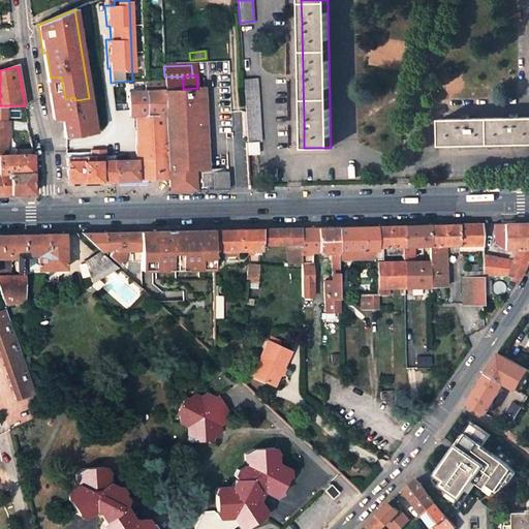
[(164,90),(183,89),(183,76),(164,76),(164,81),(164,90)]
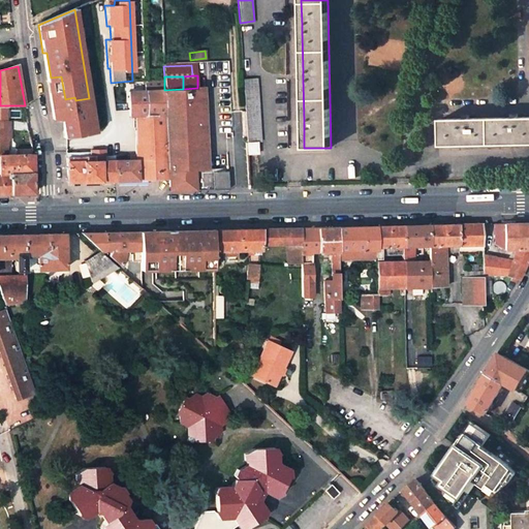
[(260,141),(257,78),(243,79),(247,142),(260,141)]
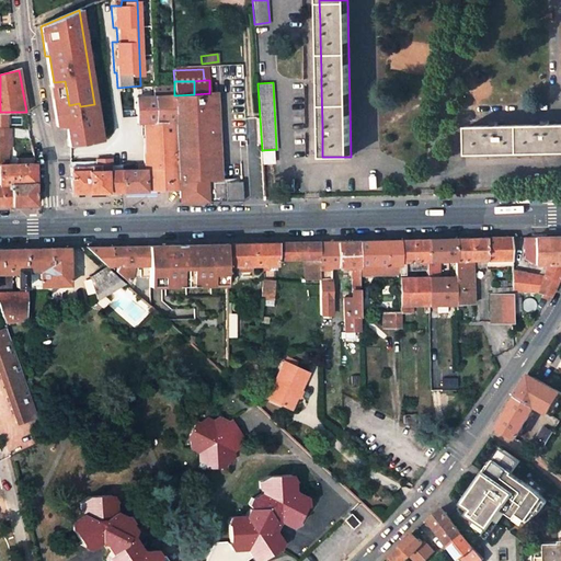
[(136,165),(136,163),(125,164),(125,170),(121,170),(123,191),(179,190),(174,95),(174,86),(153,87),(153,96),(155,122),(142,123),(145,165),(136,165)]
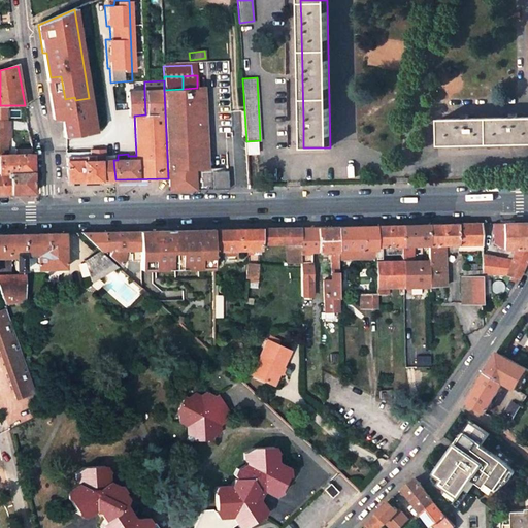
[(201,169),(197,88),(183,89),(164,90),(168,178),(169,191),(194,190),(194,187),(194,170),(194,169),(201,169)]
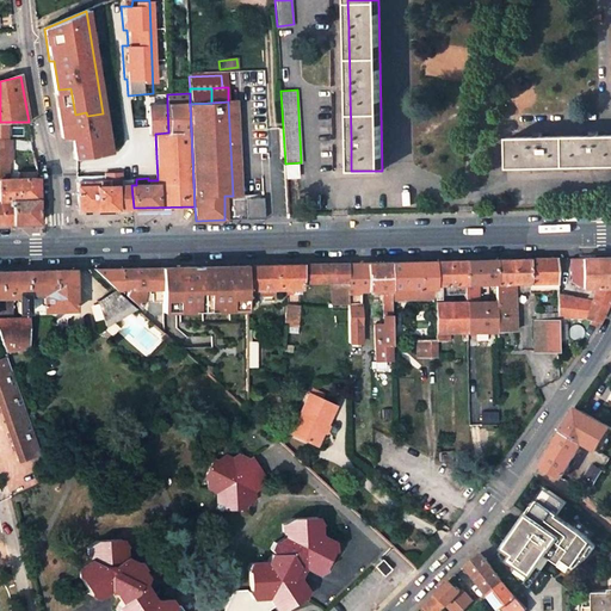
[(167,105),(148,106),(150,134),(155,134),(168,133),(167,105)]
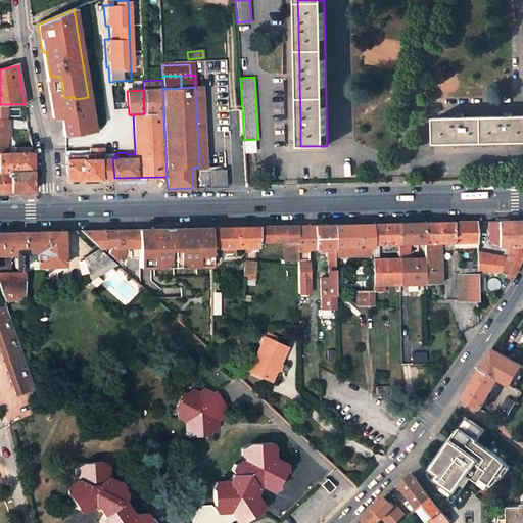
[(457,116),(435,117),(436,144),(522,142),(522,114),(513,115),(504,115),(464,116),(457,116)]
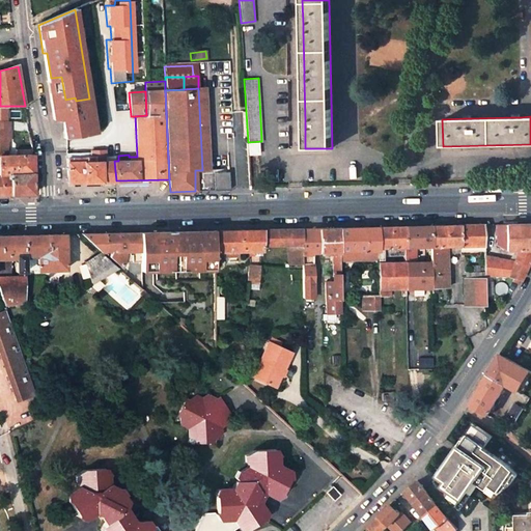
[(0,174),(9,174),(9,173),(16,173),(16,155),(5,155),(5,141),(9,141),(10,130),(0,130),(0,174)]
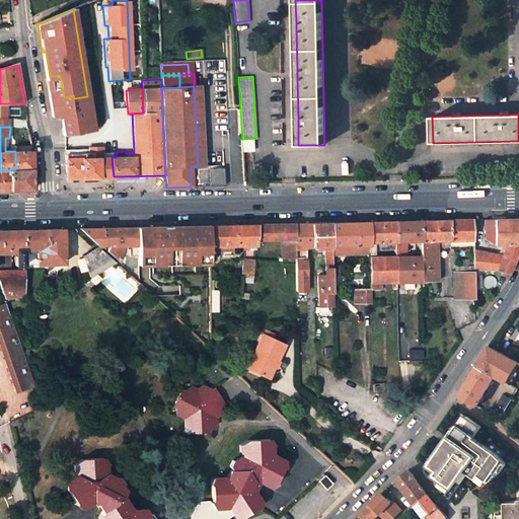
[(252,151),(251,139),(242,140),(242,151),(252,151)]
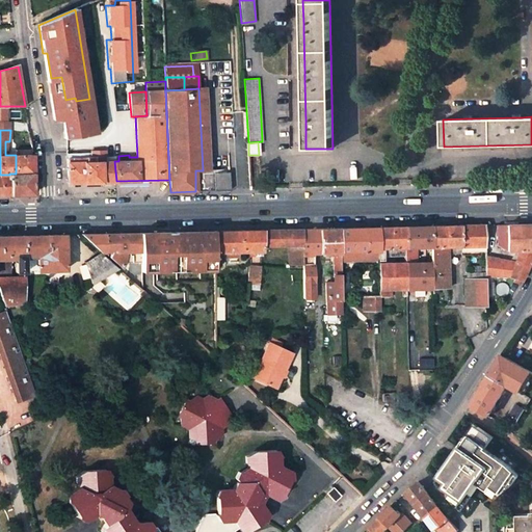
[(32,150),(16,150),(16,155),(16,174),(33,173),(33,155),(32,150)]
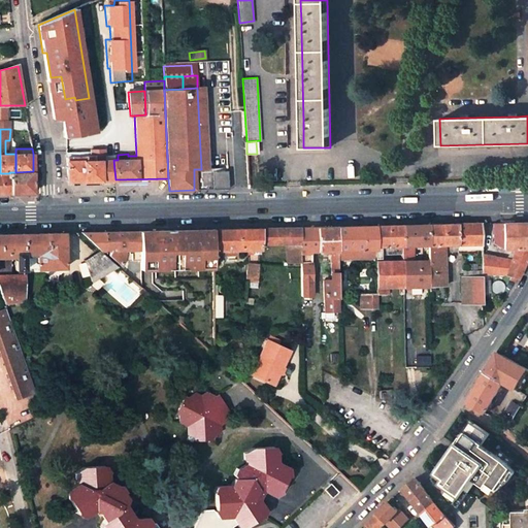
[(66,157),(67,182),(116,179),(113,160),(105,160),(105,155),(104,149),(90,150),(90,152),(90,156),(66,157)]
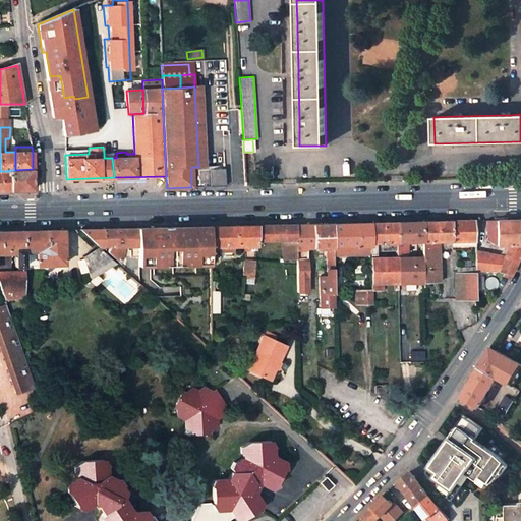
[(223,168),(191,168),(191,184),(223,184),(223,168)]
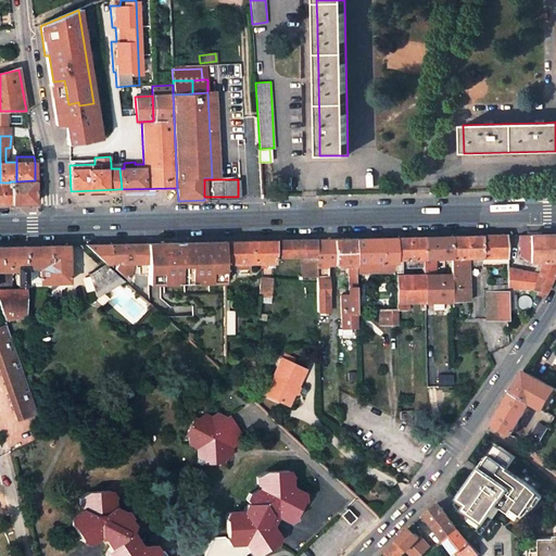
[(11,204),(36,203),(35,180),(16,181),(10,181),(10,182),(10,185),(11,204)]
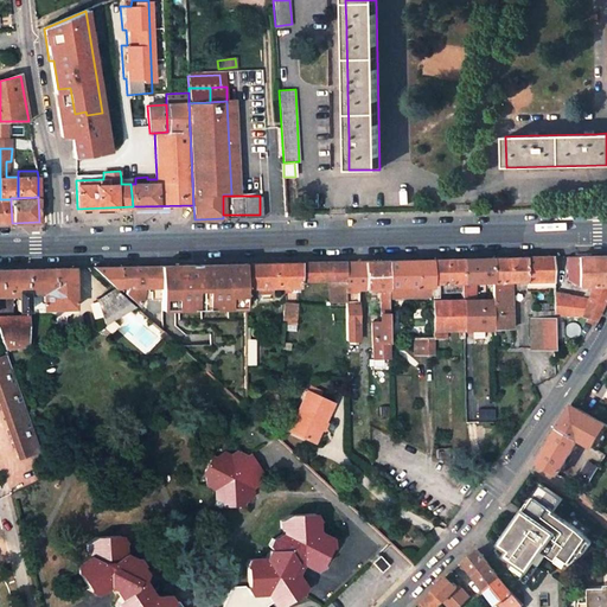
[(0,202),(0,222),(12,223),(11,202),(0,202)]
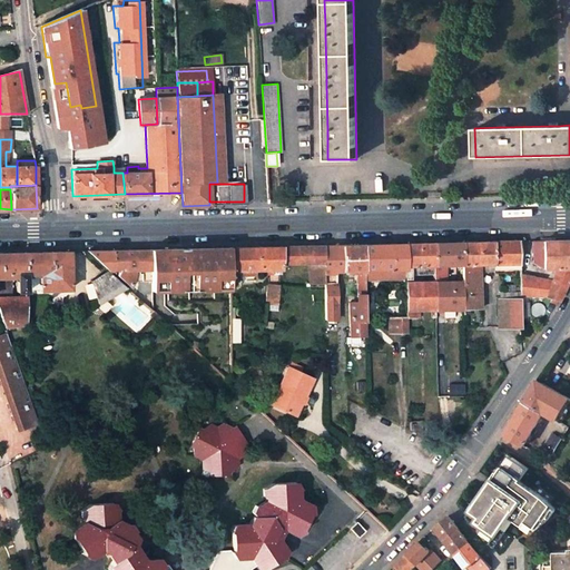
[(533,242),(533,263),(543,268),(553,268),(560,268),(558,281),(551,278),(537,276),(537,296),(544,296),(558,302),(569,275),(569,239),(548,241),(533,242)]
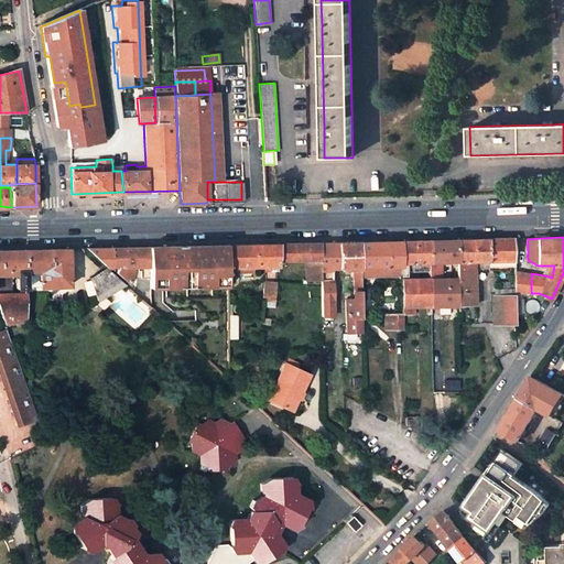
[(476,268),(489,268),(489,269),(502,269),(502,262),(514,261),(514,250),(513,239),(458,240),(458,262),(459,278),(459,306),(476,306),(476,268)]
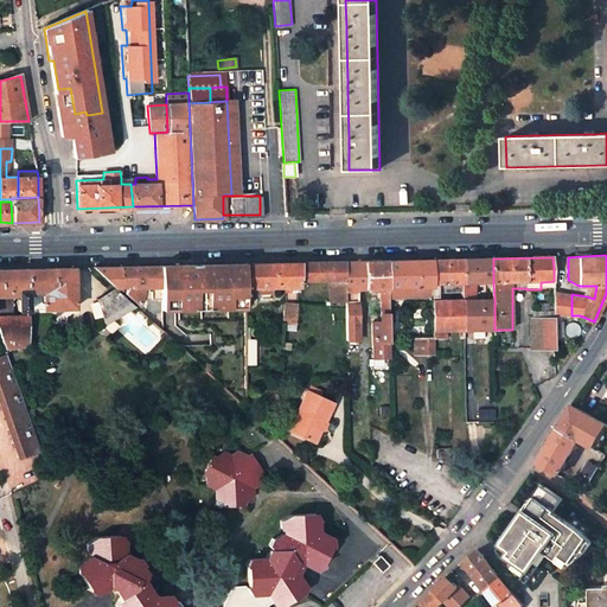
[(462,260),(464,282),(493,282),(493,259),(462,260)]
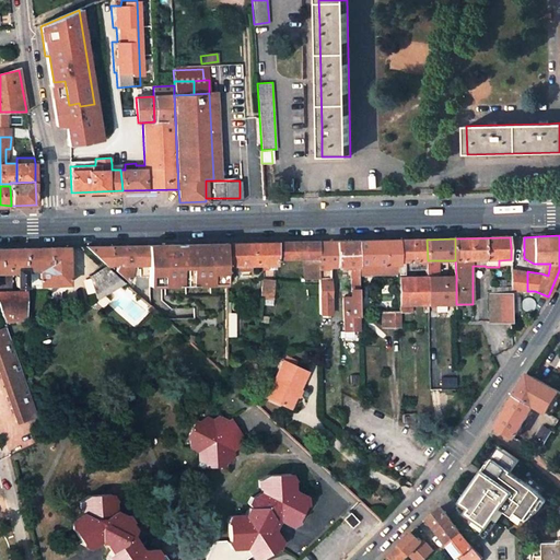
[(359,277),(372,277),(372,275),(399,273),(399,240),(359,241),(359,277)]
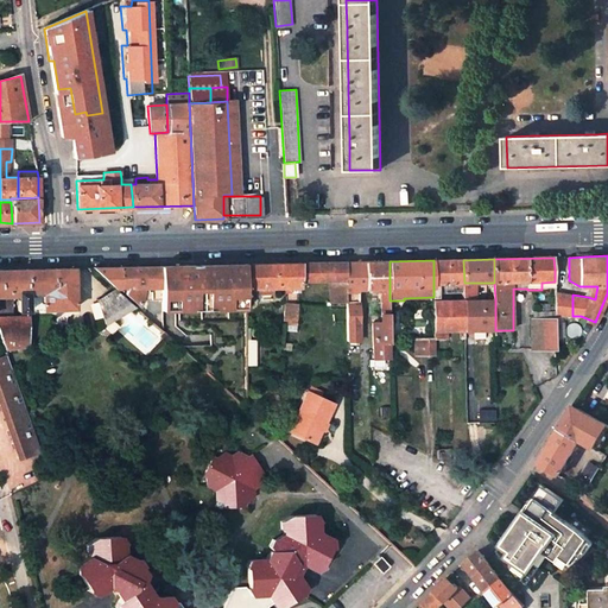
[(439,297),(438,284),(464,283),(463,260),(434,260),(434,297),(439,297)]
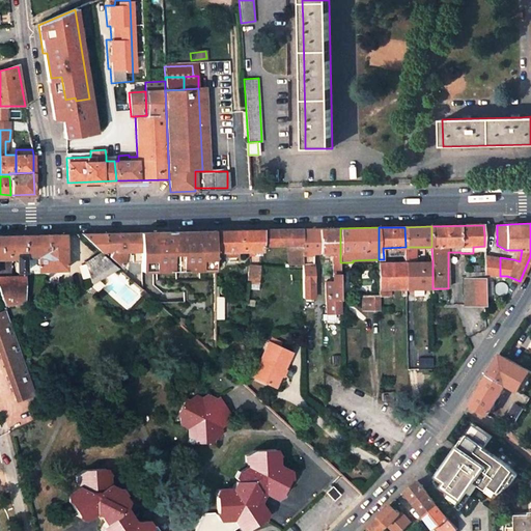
[(320,254),(331,253),(333,280),(326,280),(327,312),(341,311),(340,262),(340,228),(319,229),(320,254)]
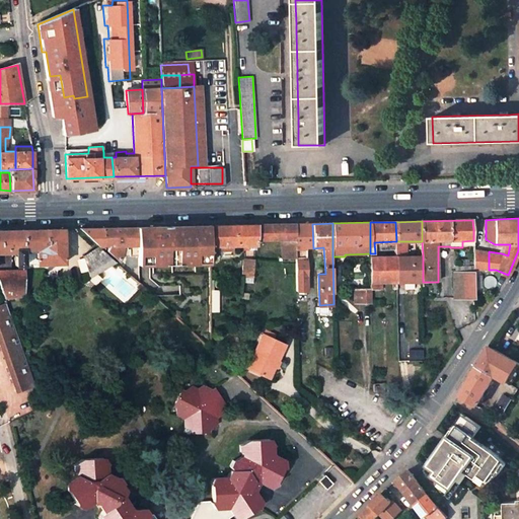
[(242,245),(256,245),(256,239),(281,239),(296,239),(295,224),(210,226),(210,245),(242,245)]
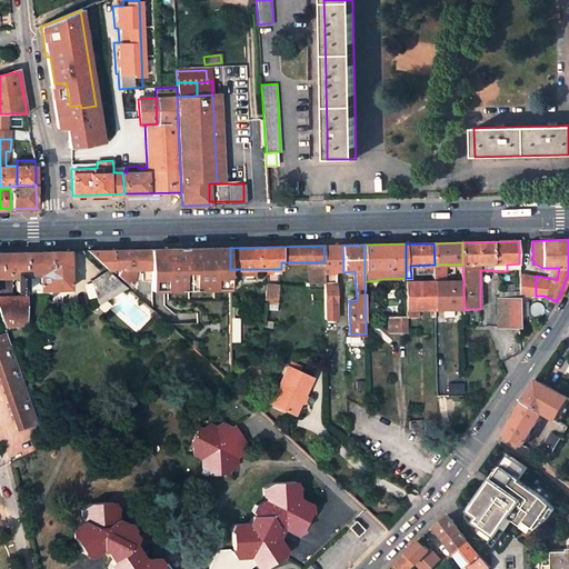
[(337,300),(336,272),(343,272),(342,246),(323,246),(325,262),(325,283),(326,300),(337,300)]
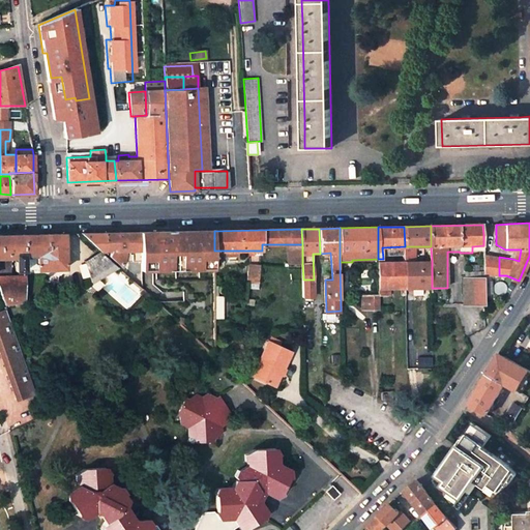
[(141,252),(141,258),(141,270),(156,270),(214,271),(214,251),(214,231),(155,232),(148,232),(140,233),(141,252)]
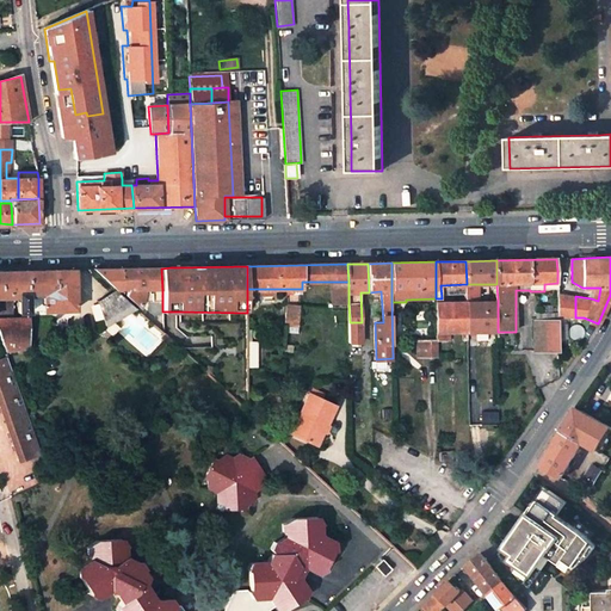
[(94,270),(117,290),(122,290),(121,269),(94,270)]
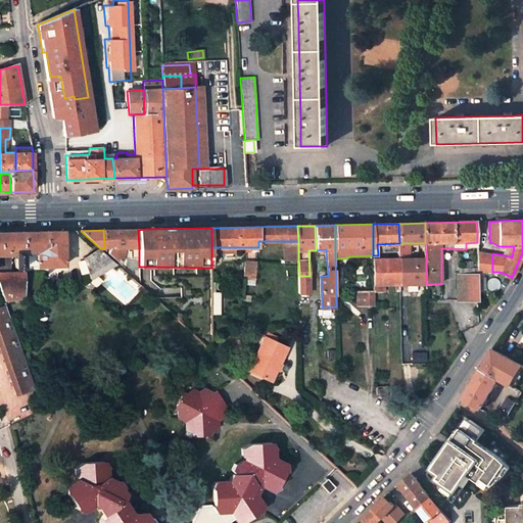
[(138,230),(103,230),(104,248),(110,248),(109,252),(121,264),(123,254),(125,247),(139,248),(138,230)]
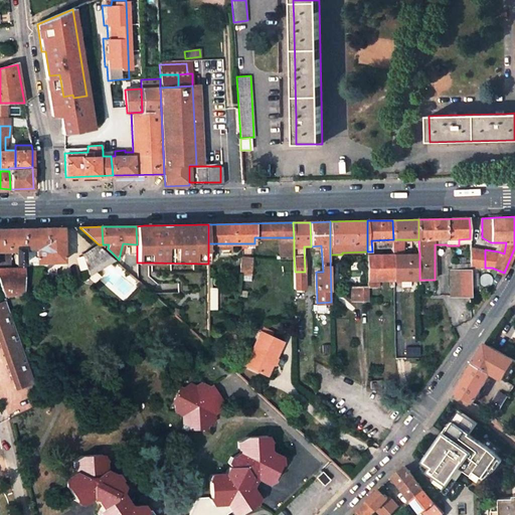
[(63,262),(62,227),(0,228),(0,286),(3,296),(25,294),(25,264),(63,262)]
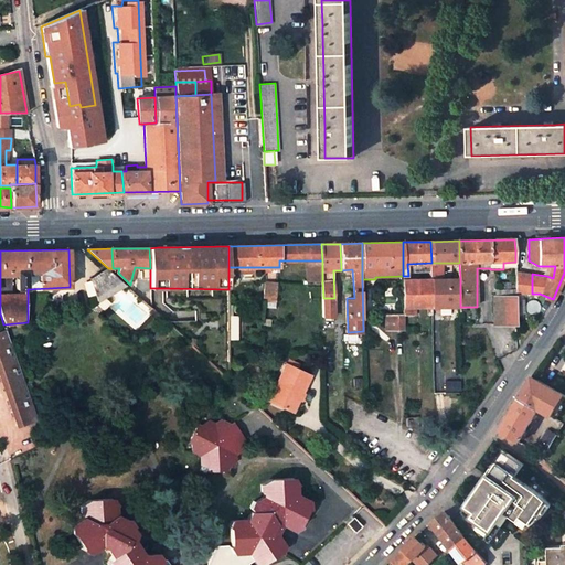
[(306,260),(306,281),(322,281),(322,260),(306,260)]
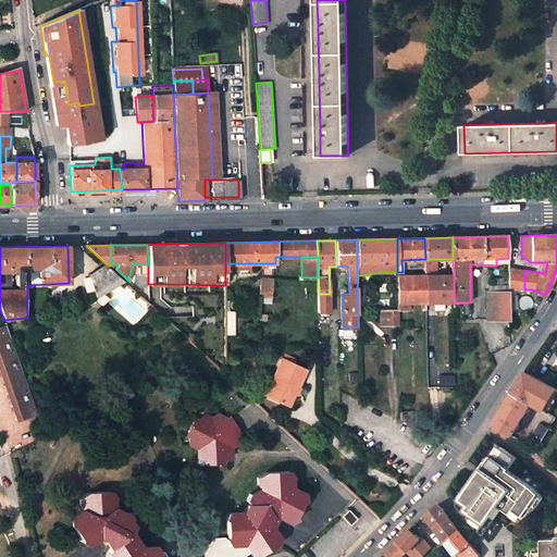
[(547,262),(541,262),(539,272),(545,274),(547,262)]
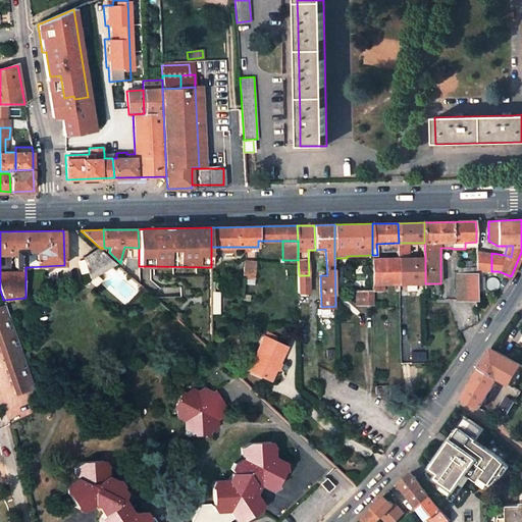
[(100,248),(85,258),(91,277),(116,263),(100,248)]
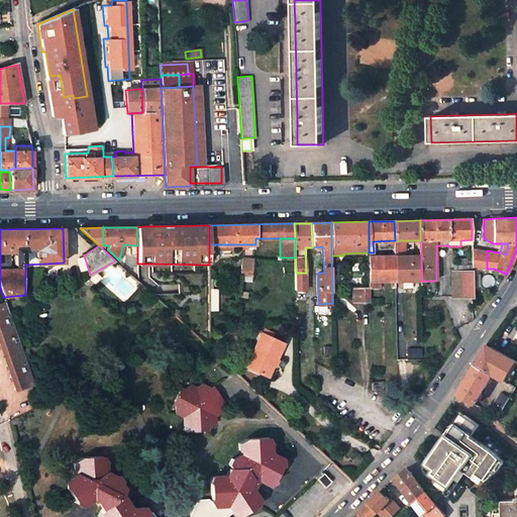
[(487,269),(487,250),(472,248),(472,265),(472,269),(487,269)]
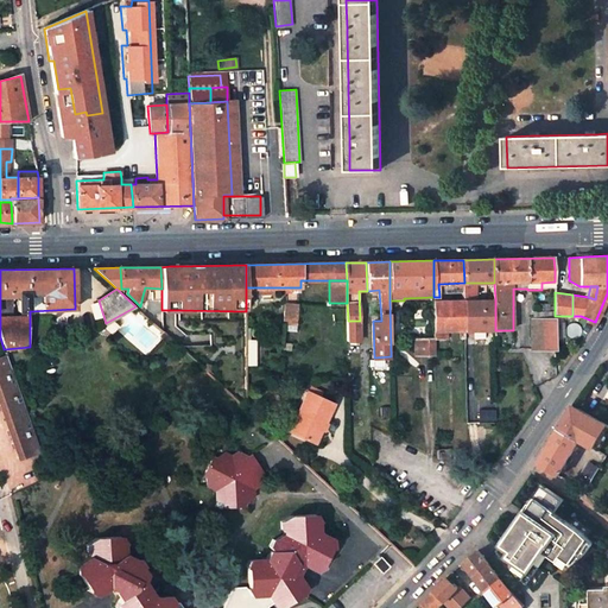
[(495,299),(483,301),(483,331),(495,330),(495,299)]
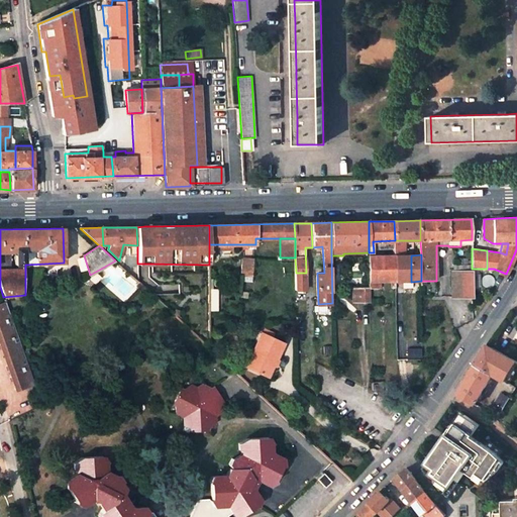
[(395,255),(369,256),(370,282),(381,282),(396,282),(395,255)]
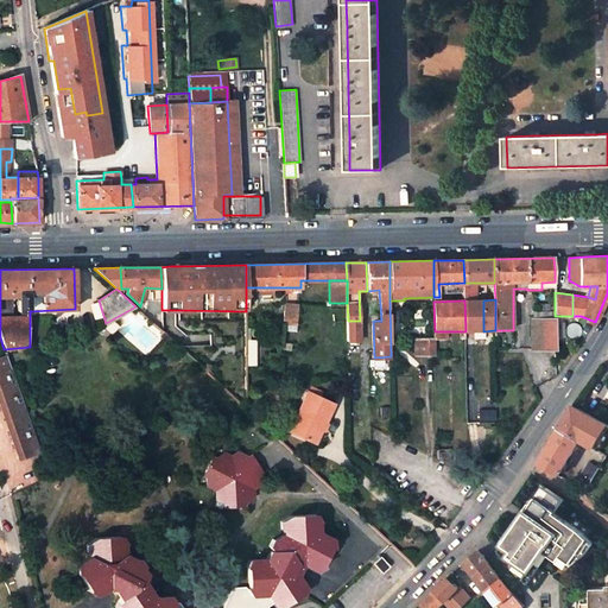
[(483,331),(483,301),(464,301),(466,331),(483,331)]
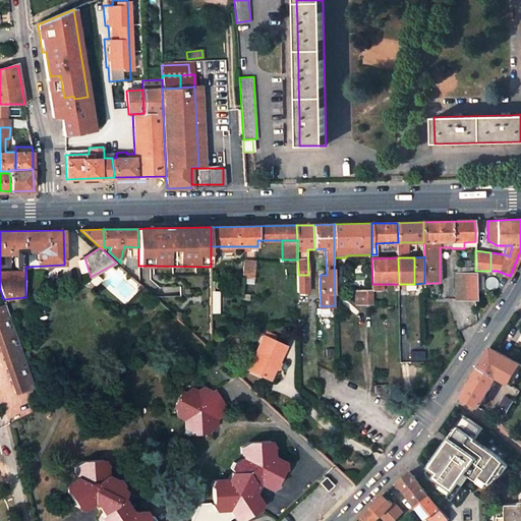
[(255,264),(245,264),(243,278),(254,278),(255,264)]
